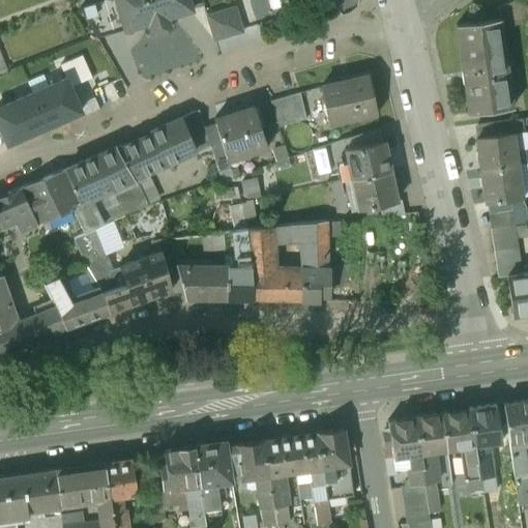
[(116,0),(112,0),(81,9),(97,37),(125,29),(116,0)]
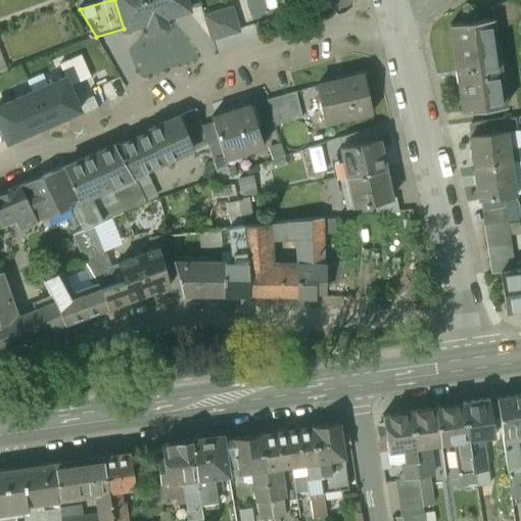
[(114,0),(124,29),(125,31),(148,24),(151,34),(154,36),(167,32),(169,29),(166,18),(190,11),(187,0),(114,0)]
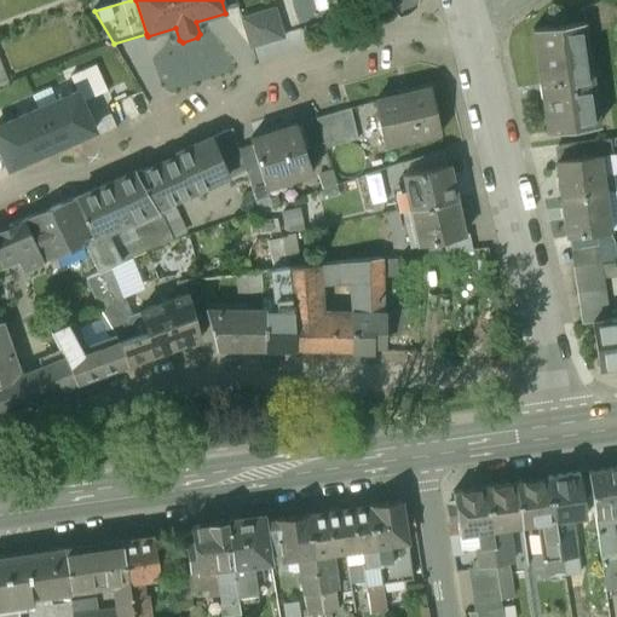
[(616,0),(611,0),(580,13),(589,39),(616,27),(616,0)]
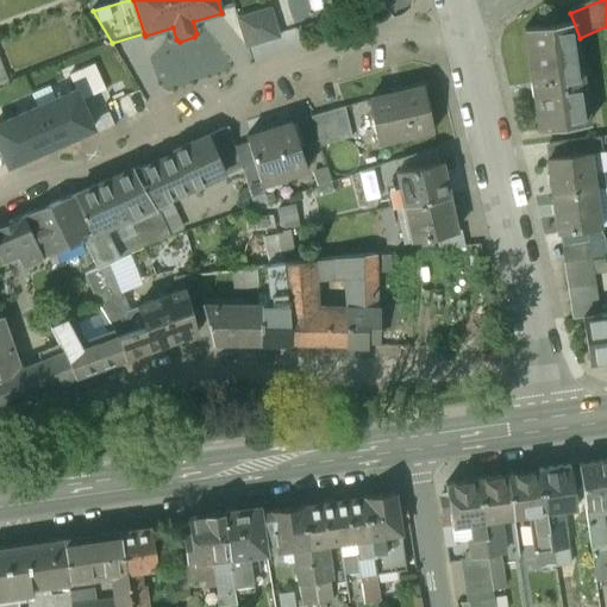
[(273,10),(241,19),(249,48),(281,37),(273,10)]
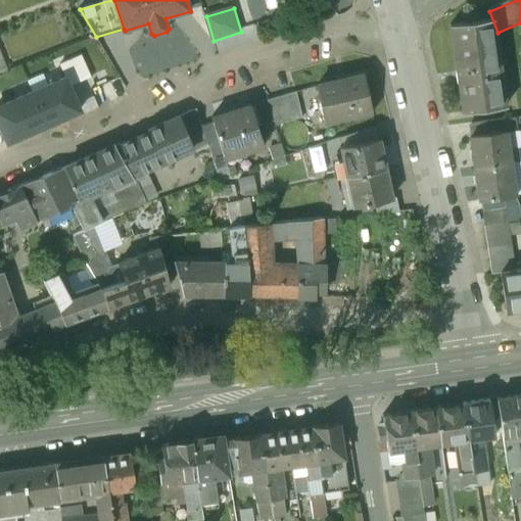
[(492,21),(451,28),(463,114),(505,108),(492,21)]
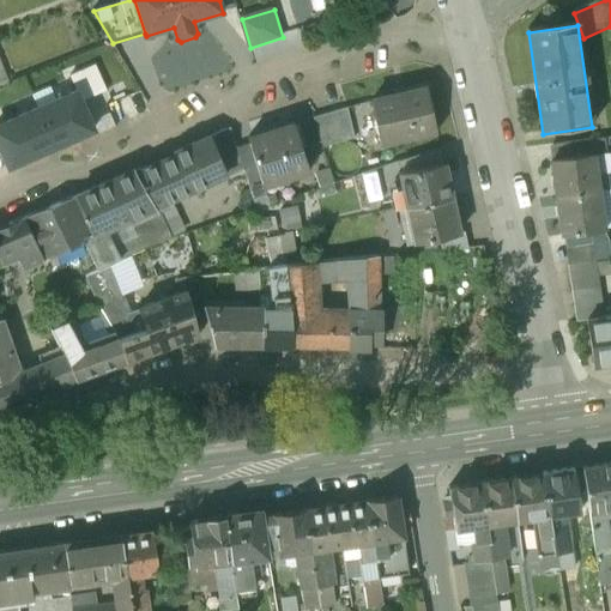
[(78,94),(83,103),(108,92),(97,66),(71,78),(78,94)]
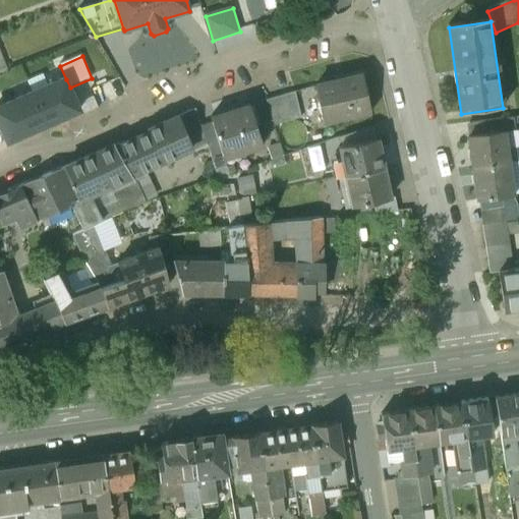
[(364,73),(345,77),(346,79),(316,87),(326,124),(373,113),(364,73)]
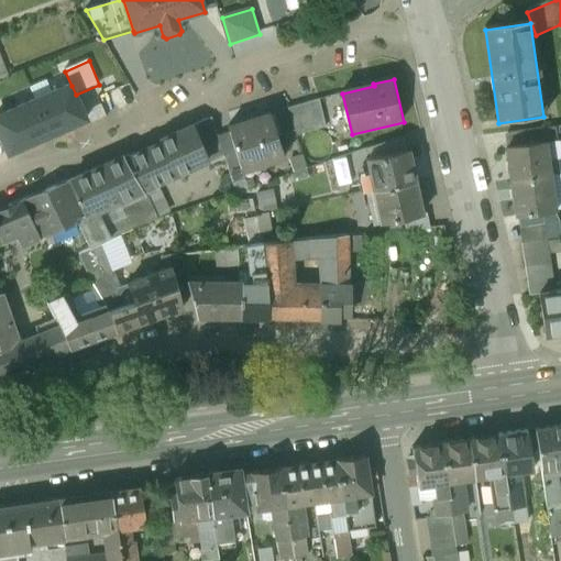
[(36,101),(52,136),(87,121),(76,95),(72,86),(36,101)]
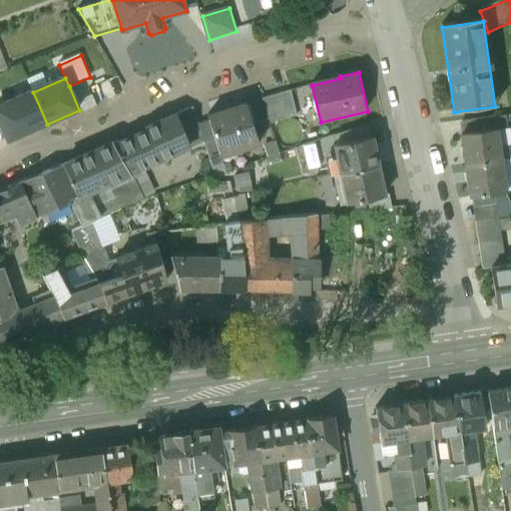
[(293,91),(264,100),(273,125),(299,116),(293,91)]
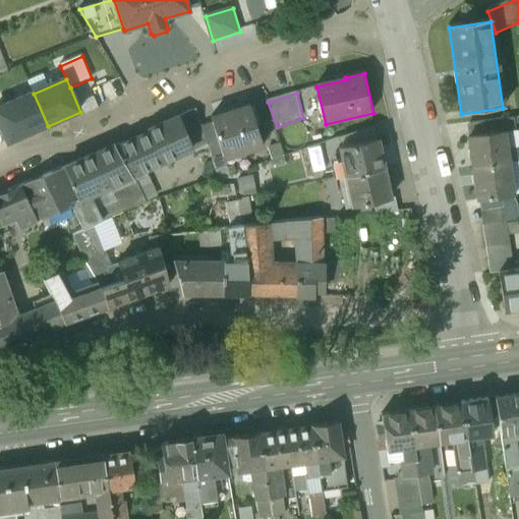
[(0,108),(0,122),(9,143),(48,126),(34,94),(0,108)]
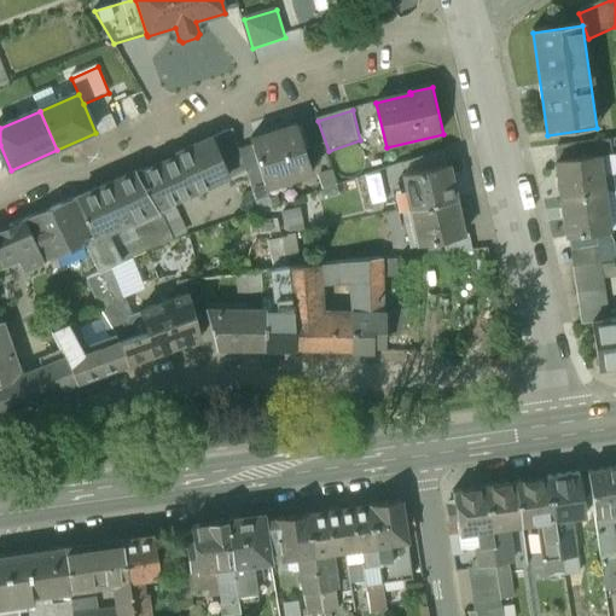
[(298,127),(253,141),(255,150),(268,190),(269,190),(314,175),(298,127)]
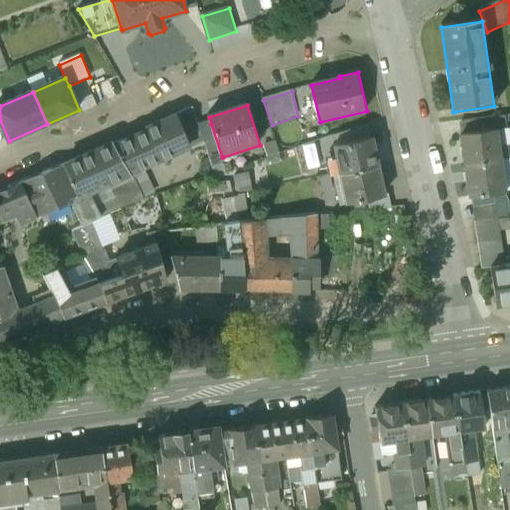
[(193,108),(176,116),(190,147),(189,148),(190,150),(205,143),(200,128),(193,108)]
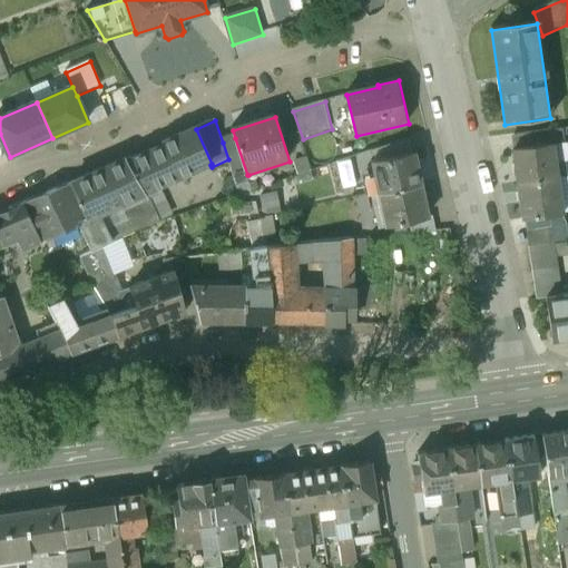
[(196,129),(163,144),(164,147),(128,163),(146,193),(147,194),(211,165),(212,164),(196,129)]
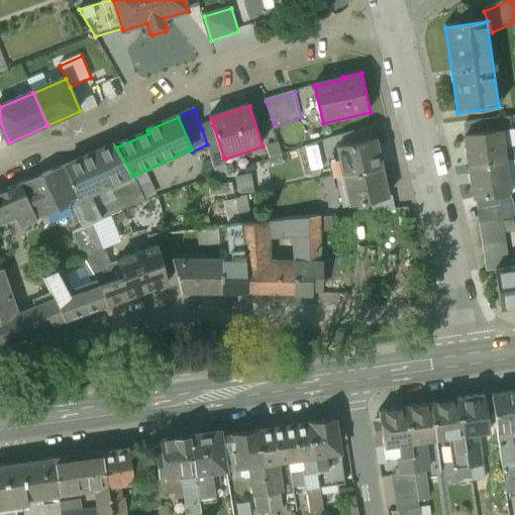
[(509,118),(466,124),(468,135),(501,131),(501,132),(511,131),(509,118)]
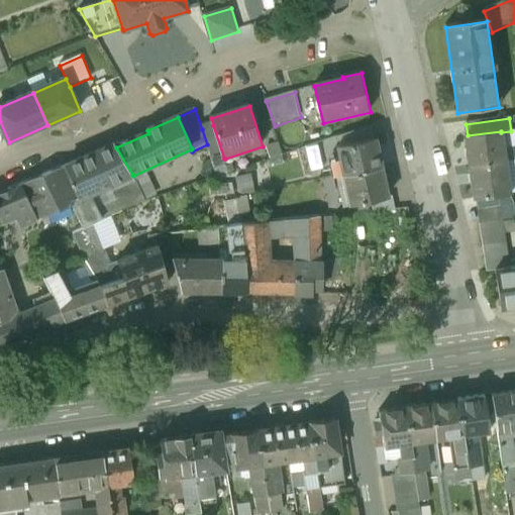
[(213,125),(202,129),(207,144),(215,170),(227,166),(225,159),(224,159),(213,125)]
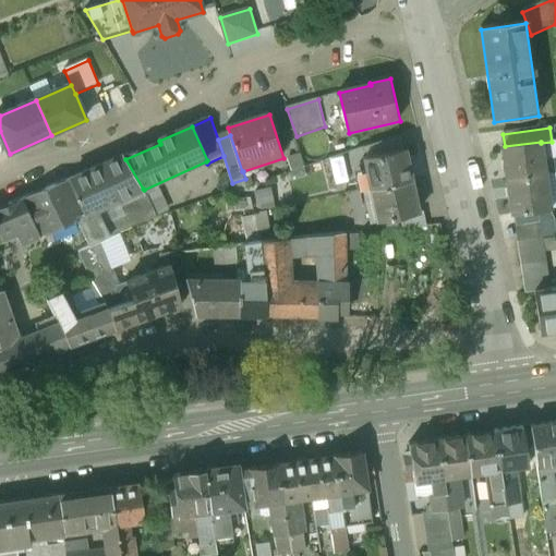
[(505,146),(502,147),(507,182),(545,177),(541,143),(541,142),(505,146)]
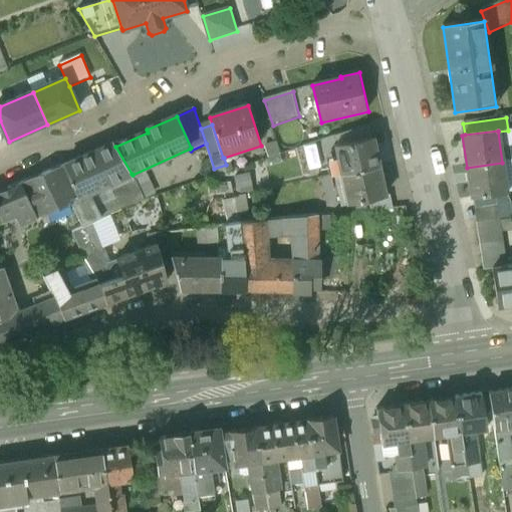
[(373,139),(335,147),(338,159),(333,160),(336,176),(379,167),(373,139)]
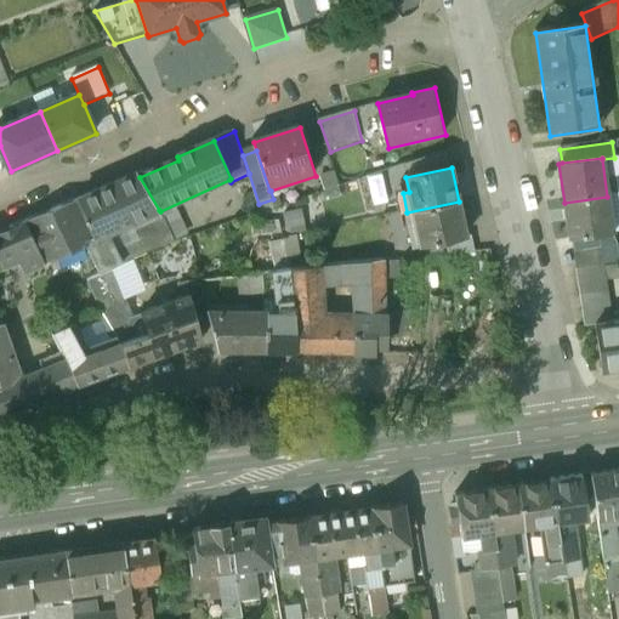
[(138,175),(78,203),(95,238),(95,239),(96,239),(111,233),(159,210),(140,177),(138,175)]
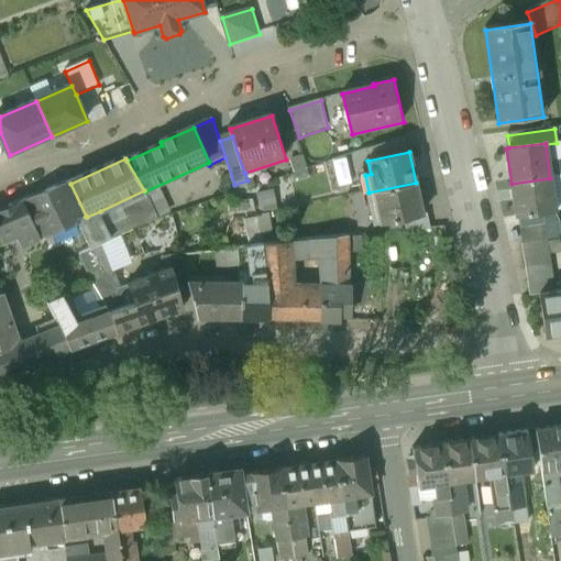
[(550,178),(512,184),(516,219),(556,213),(550,178)]
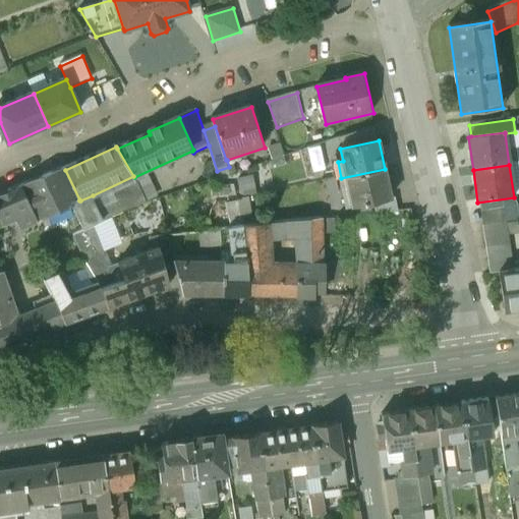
[(385,169),(341,178),(347,208),(391,198),(385,169)]
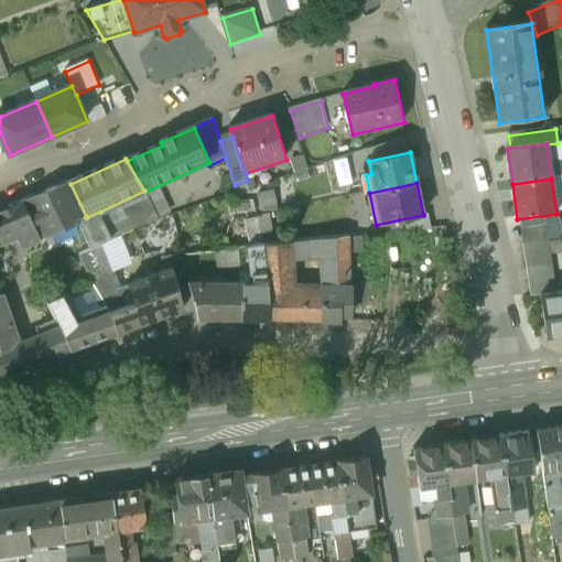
[(71,184),(24,203),(0,213),(0,238),(0,239),(2,245),(20,237),(24,246),(79,223),(77,219),(86,216),(71,184)]
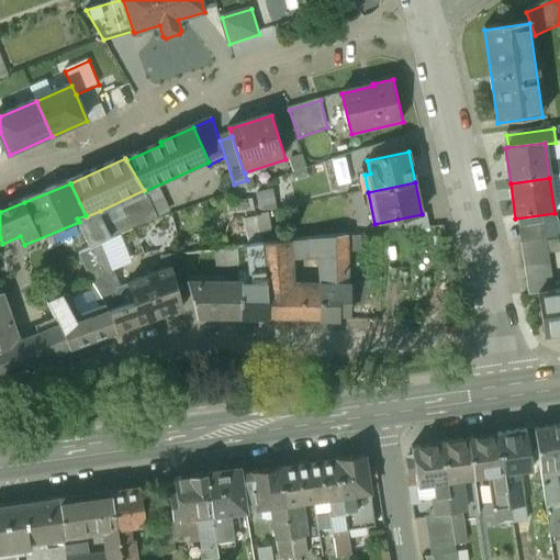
[(147,194),(123,209),(134,232),(141,228),(168,219),(163,206),(154,206),(147,194)]
